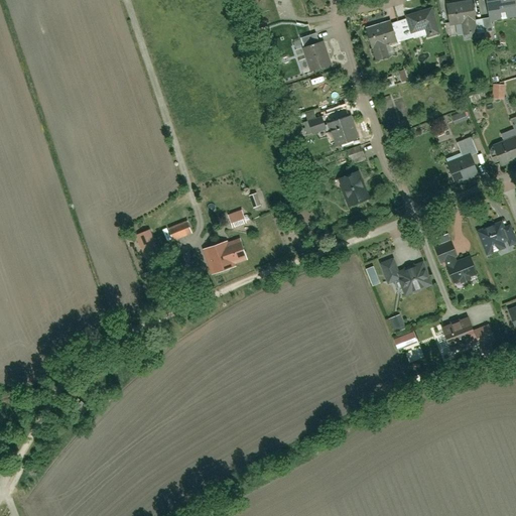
[(454,0),(446,1),(448,26),(463,25),(464,36),(475,35),(474,24),(477,23),(474,0),(454,0)]
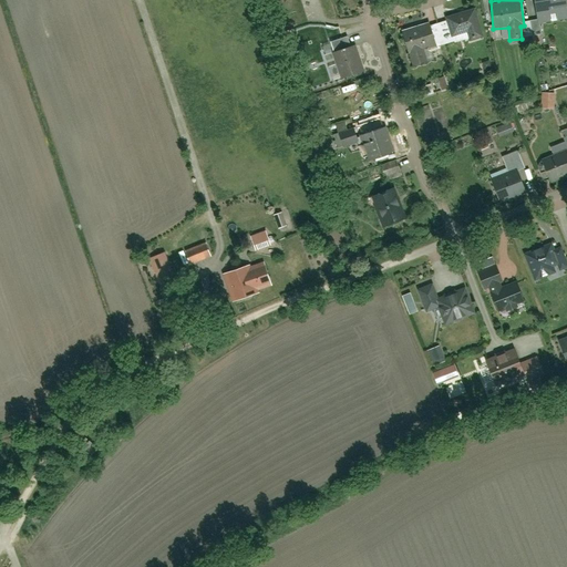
[(535,0),(538,17),(566,13),(565,0),(535,0)]
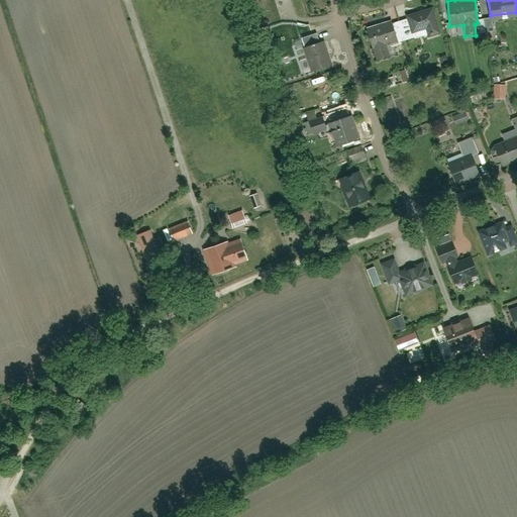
[(426,35),(425,31),(441,26),(434,2),(405,10),(408,19),(400,19),(401,40),(426,35)]
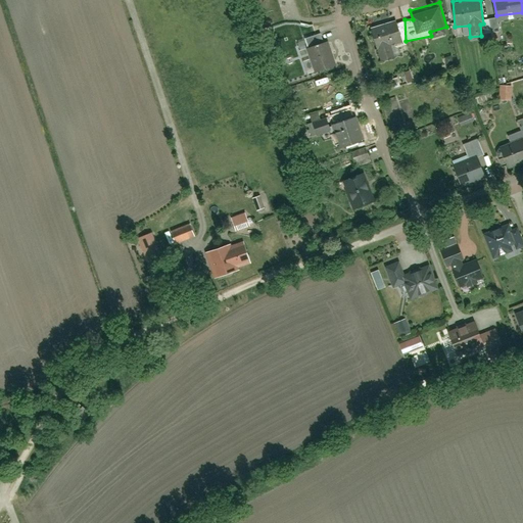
[(484,18),(486,35),(497,33),(495,17),(484,18)]
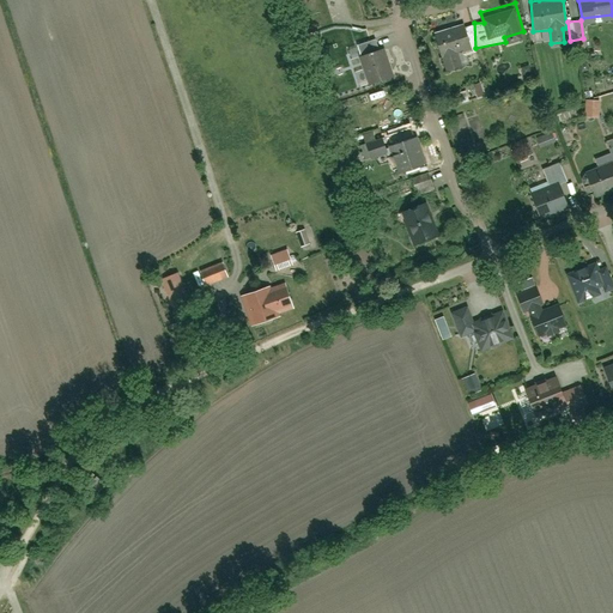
[(435,34),(443,60),(472,52),(463,24),(435,34)]
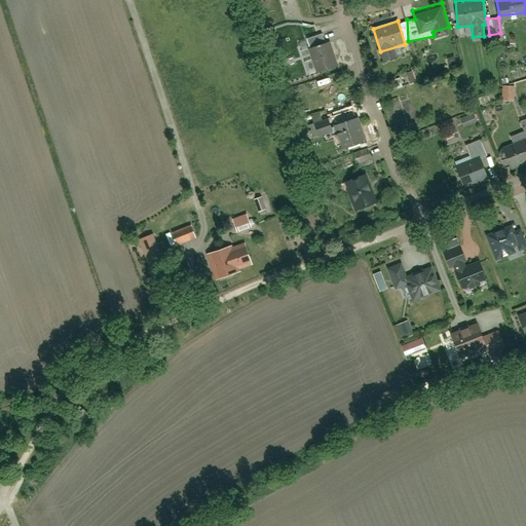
[(307,49),(316,75),(339,67),(331,42),(307,49)]
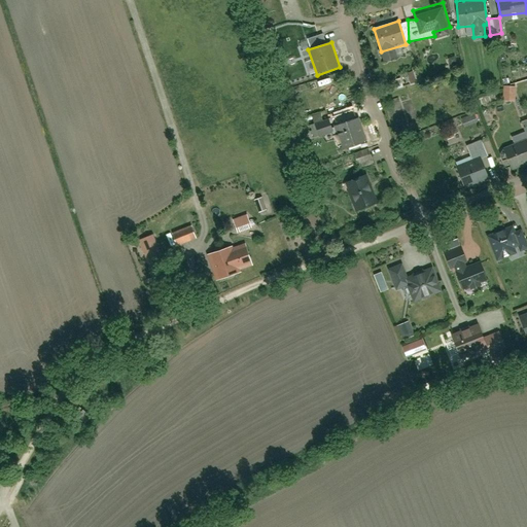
[(405,72),(406,86),(416,85),(415,72),(405,72)]
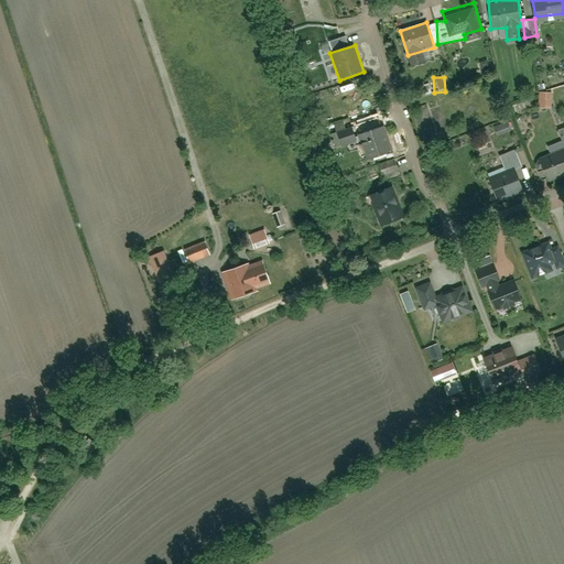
[(538,94),(539,110),(553,109),(551,93),(538,94)]
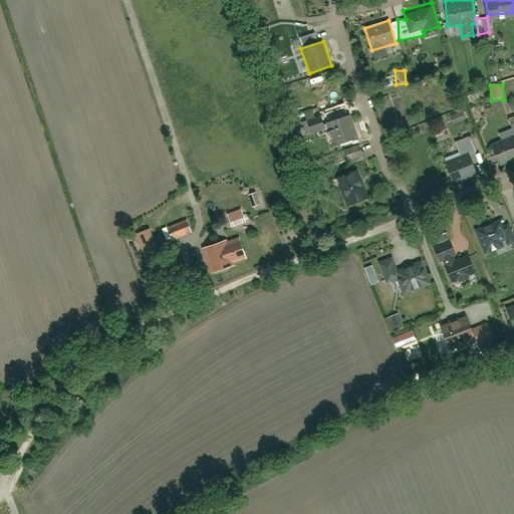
[(450,116),(453,124),(467,118),(464,111),(450,116)]
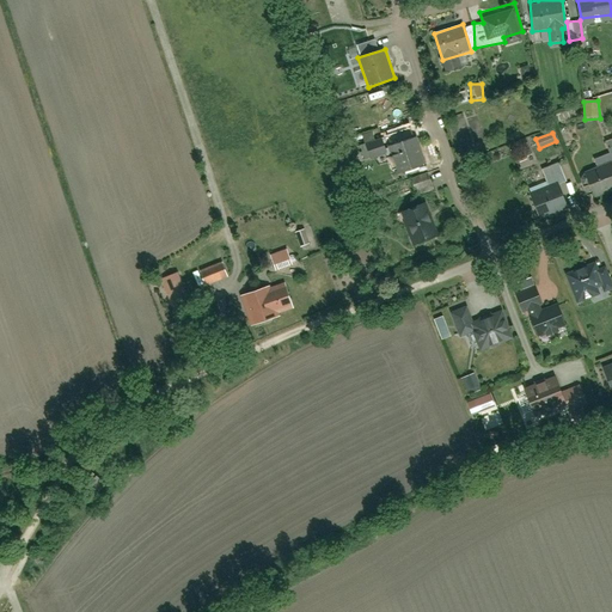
[(387,146),(398,179),(430,169),(420,135),(387,146)]
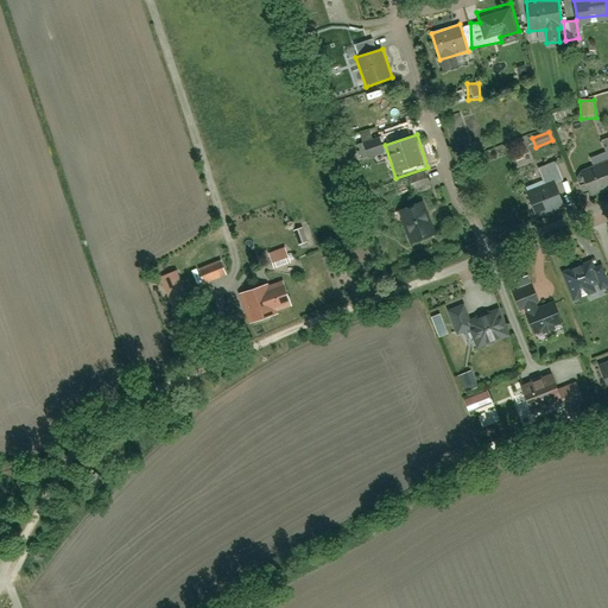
[(607,160),(583,171),(591,191),(607,183),(607,160)]
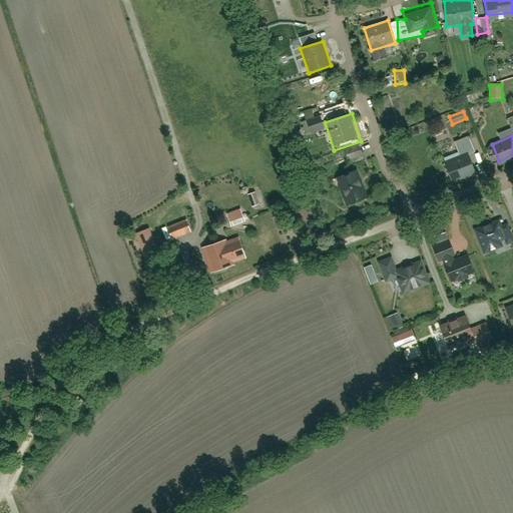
[(456,141),(460,154),(475,149),(471,136),(456,141)]
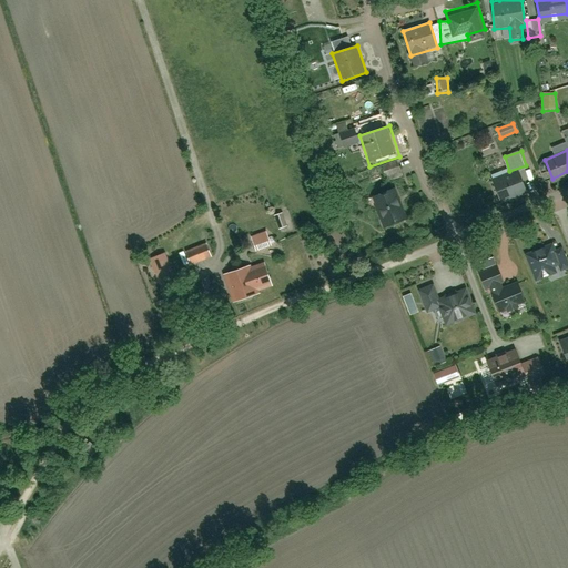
[(493,185),(498,202),(526,192),(520,175),(493,185)]
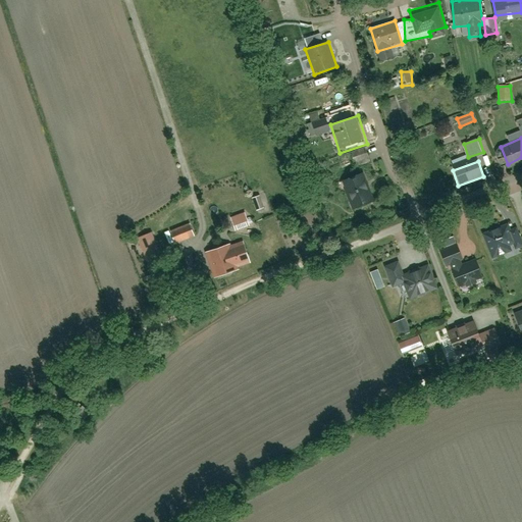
[(341,183),(350,213),(373,206),(364,175),(341,183)]
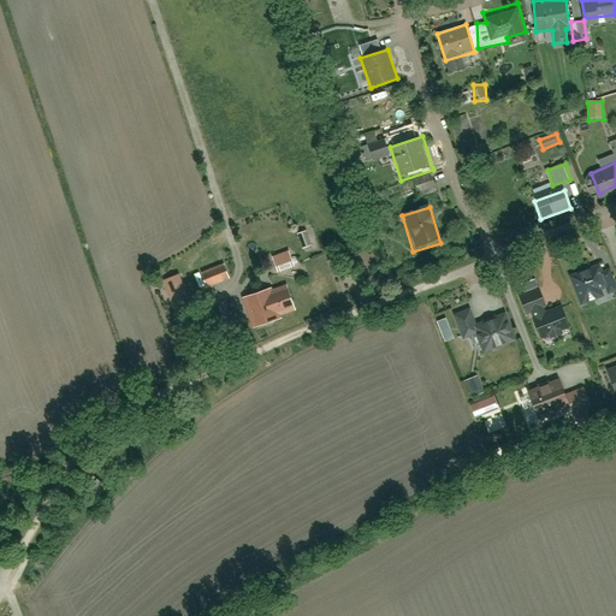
[(274,258),(279,272),(295,266),(290,252),(274,258)]
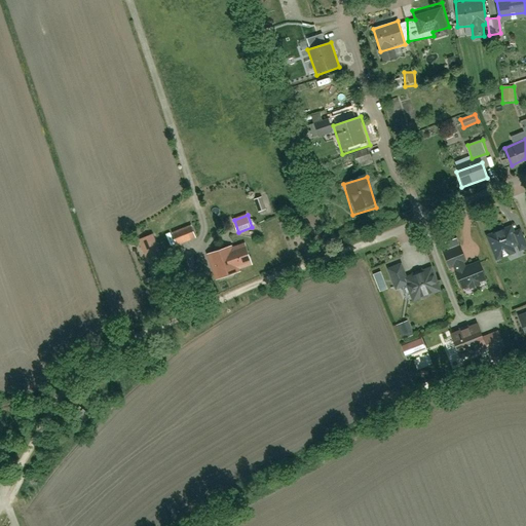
[(173,235),(179,249),(198,240),(192,227),(173,235)]
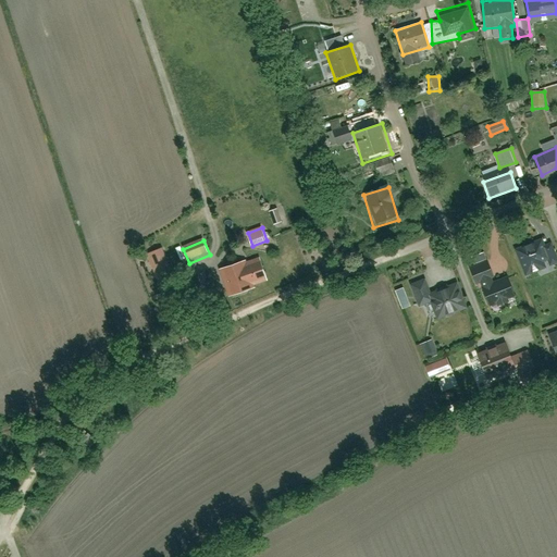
[(164,248),(147,255),(163,296),(181,289),(164,248)]
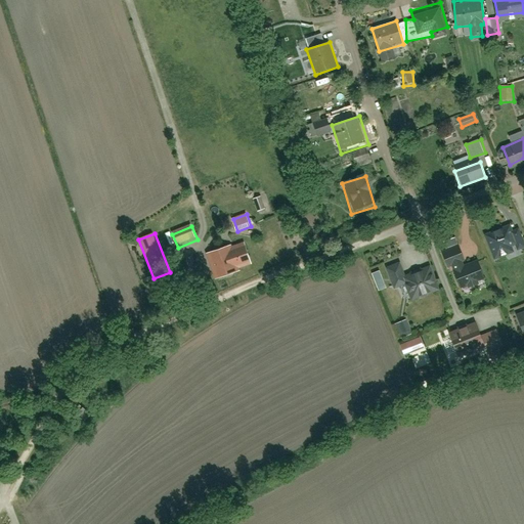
[(489,244),(496,262),(521,252),(514,233),(489,244)]
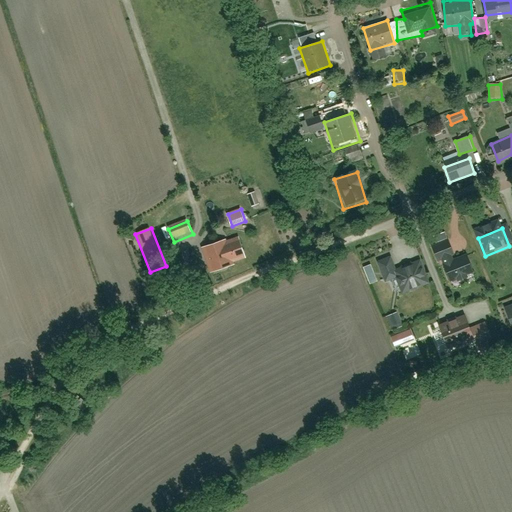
[(246,257),(239,235),(226,240),(225,238),(201,246),(210,272),(234,264),(233,262),(246,257)]
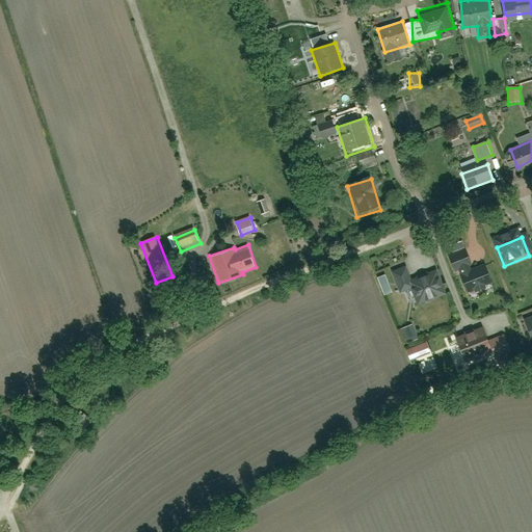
[(448,257),(453,272),(473,266),(468,249),(448,257)]
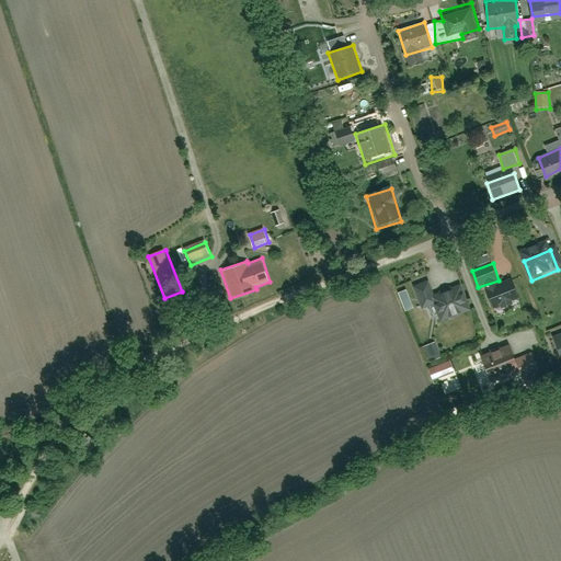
[(510,281),(492,288),(500,309),(518,301),(510,281)]
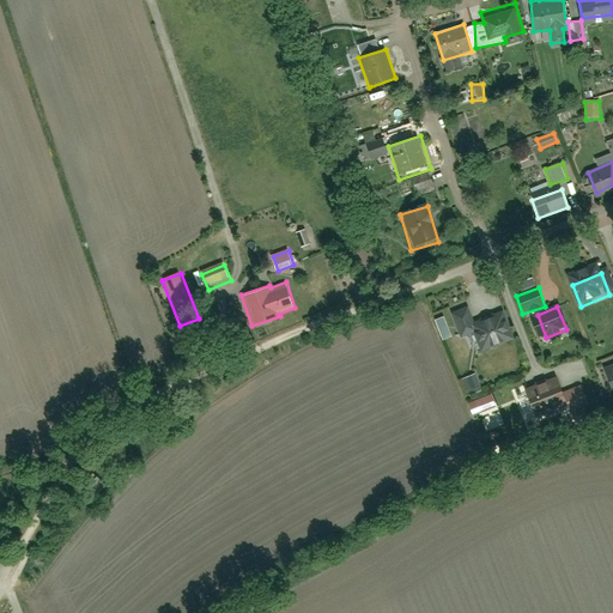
[(460,339),(468,337),(474,352),(501,343),(493,326),(478,332),(469,310),(451,317),(460,339)]
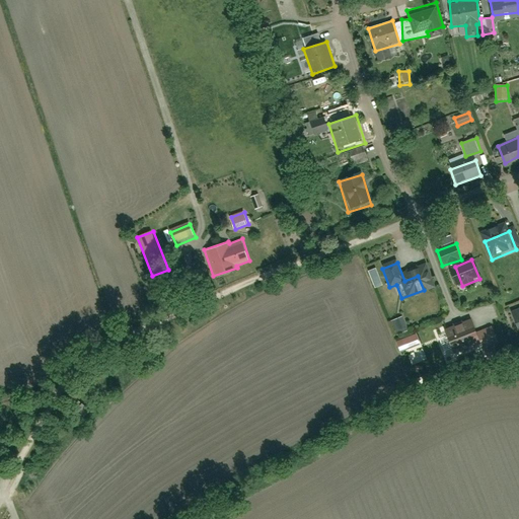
[(375,269),(367,272),(374,288),(381,285),(375,269)]
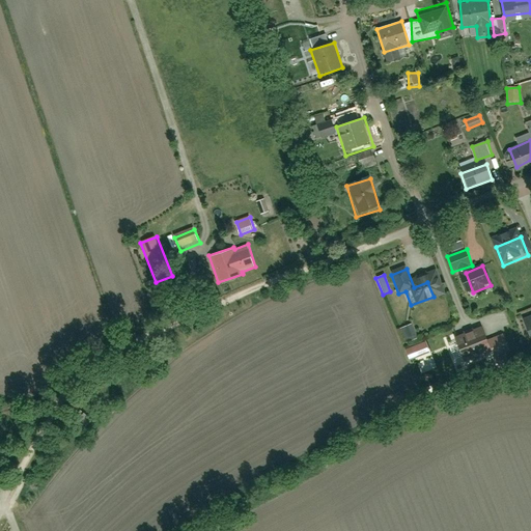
[(459,344),(466,358),(492,346),(485,333),(459,344)]
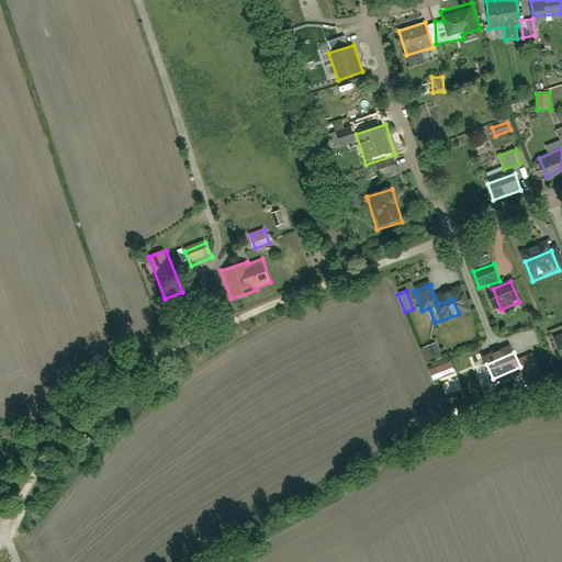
[(437,370),(441,379),(453,373),(449,364),(437,370)]
